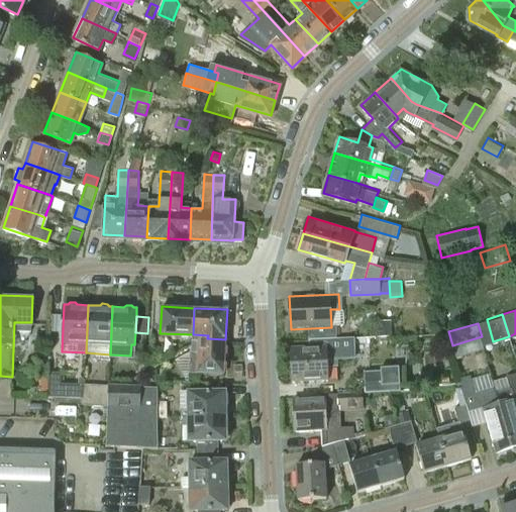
[(335,337),(335,327),(332,327),(324,327),(305,328),(306,338),(335,337)]
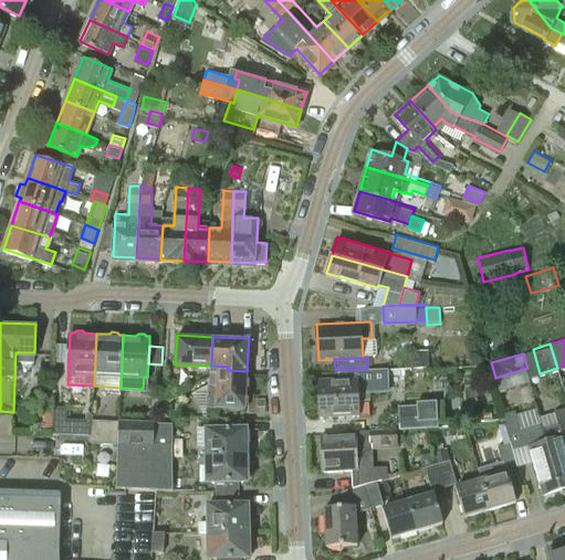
[(247,371),(227,370),(227,383),(208,383),(207,405),(246,408),(247,371)]
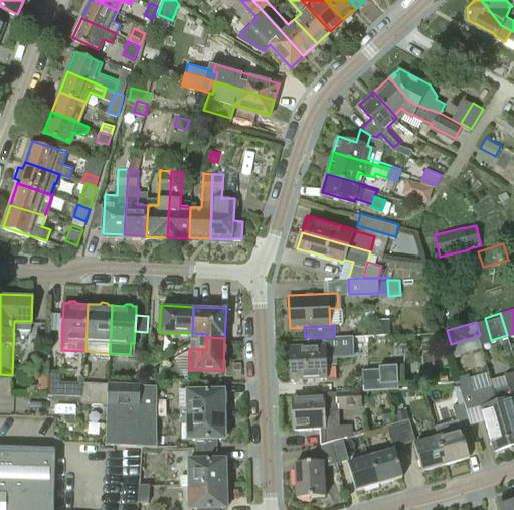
[(325,343),(290,344),(292,378),(327,377),(325,343)]
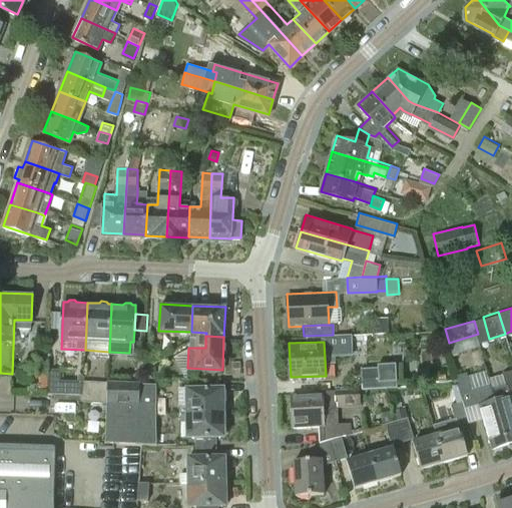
[(396,362),(378,363),(378,365),(362,366),(363,387),(397,385),(396,362)]
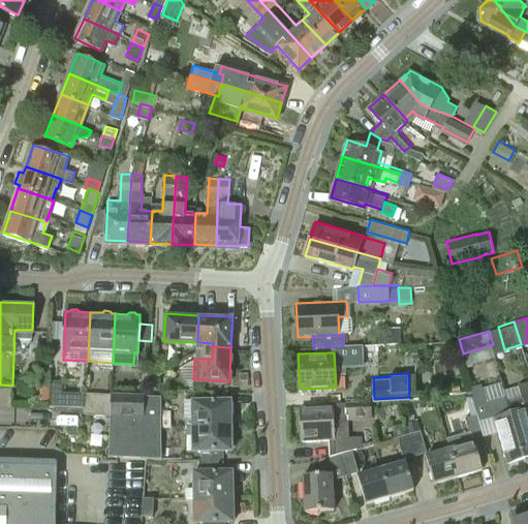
[(63,380),(51,379),(50,404),(84,405),(84,391),(62,390),(63,380)]
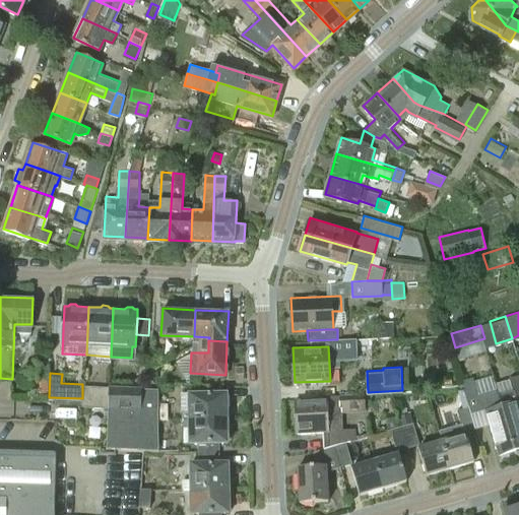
[(475,373),(463,376),(471,406),(472,409),(485,406),(499,453),(515,448),(499,393),(497,386),(481,390),(475,373)]
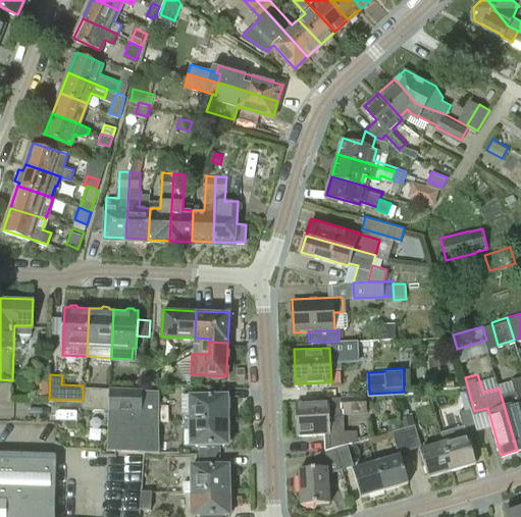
[(515,391),(501,395),(517,450),(520,449),(520,406),(519,401),(520,400),(520,375),(512,378),(515,391)]
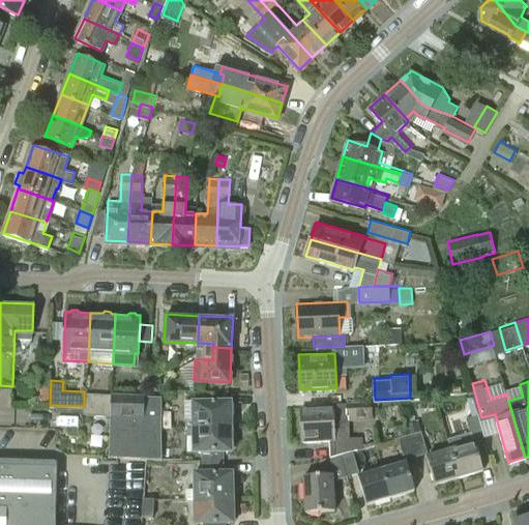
[(111,414),(110,456),(159,459),(162,394),(84,391),(84,406),(84,413),(111,414)]
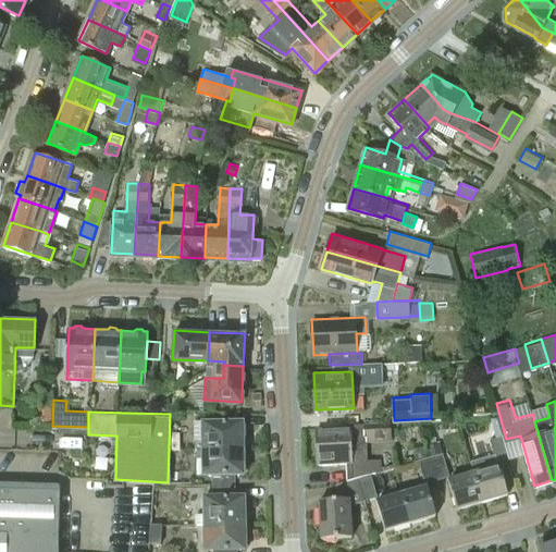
[(204,439),(196,439),(197,446),(204,446),(244,446),(244,433),(245,431),(245,426),(243,424),(243,419),(202,420),(204,439)]
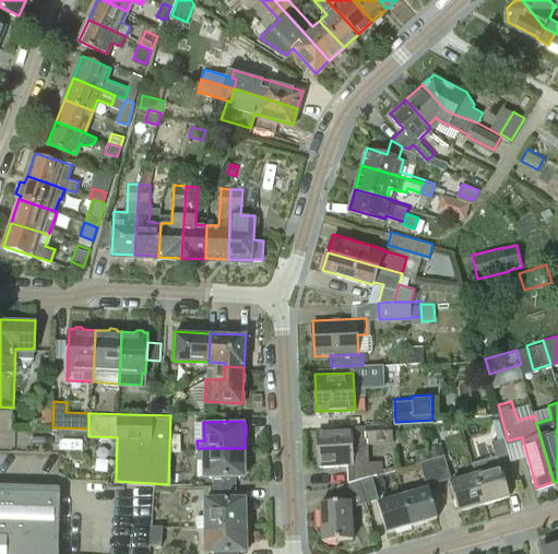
[(352,427),(318,428),(319,464),(352,463),(353,480),(383,470),(383,458),(367,458),(366,437),(390,436),(389,423),(352,425),(352,427)]
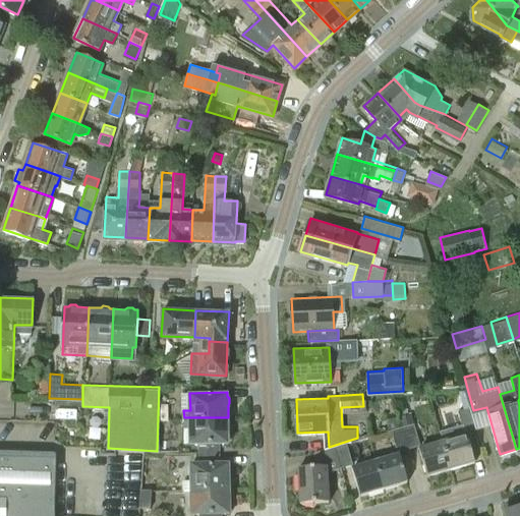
[(169,402),(160,402),(160,418),(169,418),(169,402)]
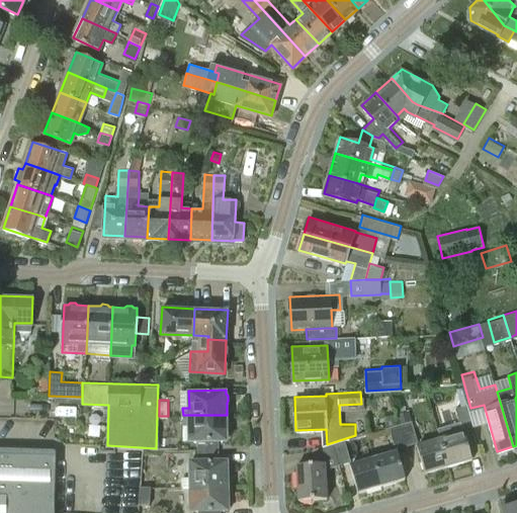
[(469,405),(457,408),(463,430),(464,430),(476,426),(470,408),(469,405)]
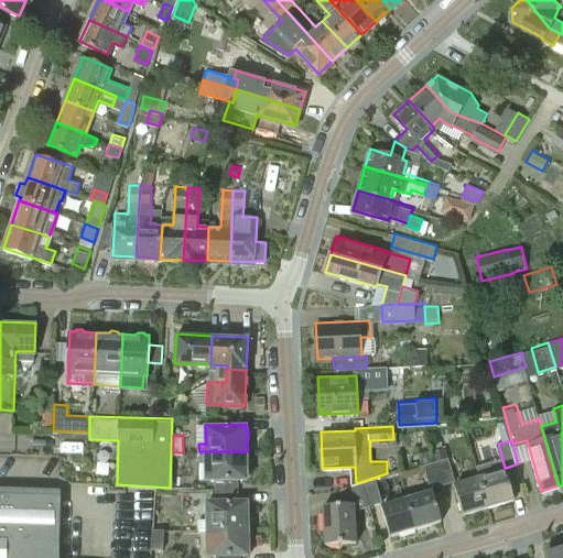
[(443,446),(432,449),(435,462),(437,461),(444,487),(454,483),(463,513),(488,505),(479,474),(454,482),(443,446)]
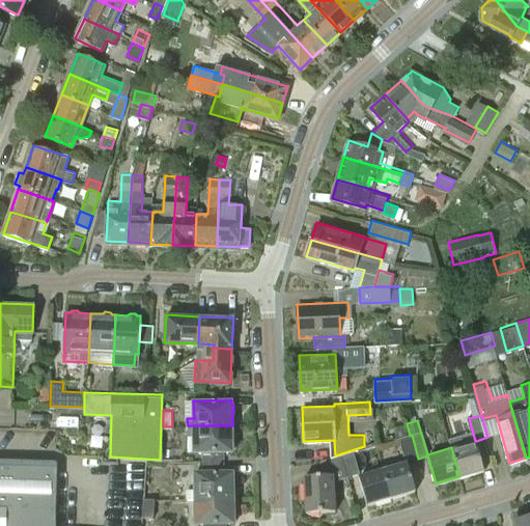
[(194,425),(188,425),(188,434),(194,434),(194,451),(232,450),(232,447),(234,444),(234,439),(232,437),(232,425),(194,425)]
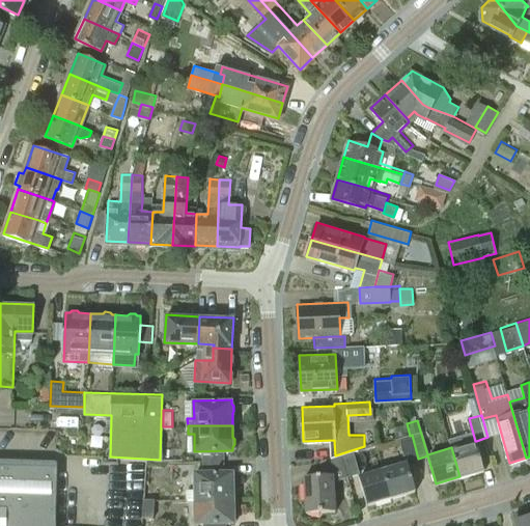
[(408,461),(383,468),(391,496),(416,489),(408,462),(418,459),(412,435),(410,436),(400,438),(408,461)]
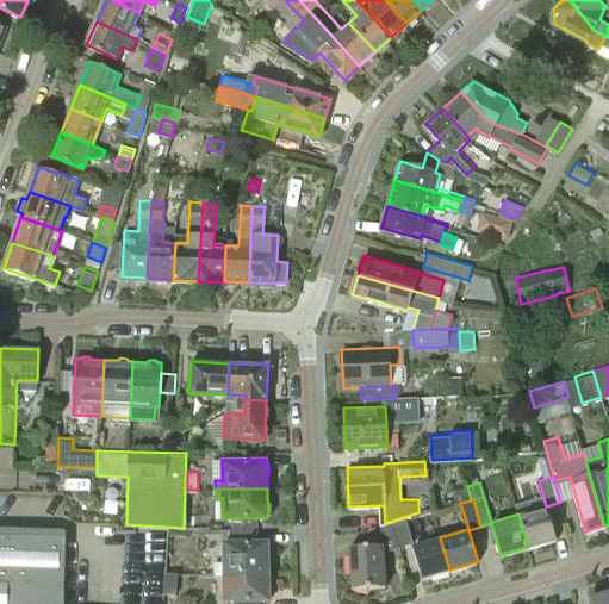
[(546,506),(519,514),(528,547),(557,539),(547,506),(546,506)]
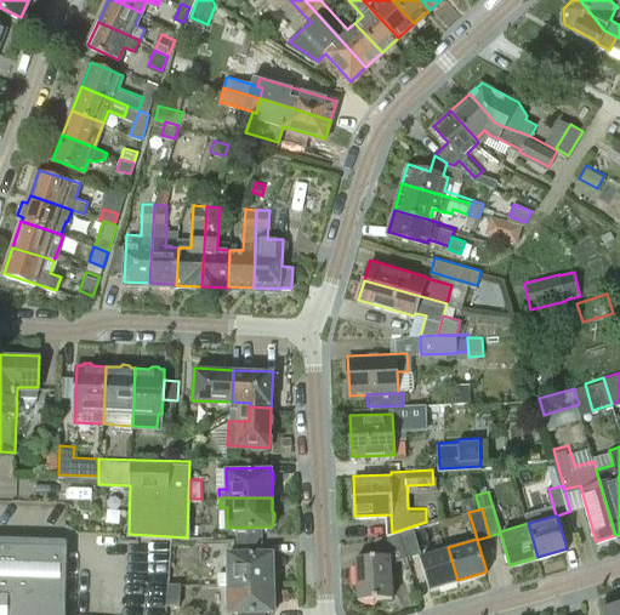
[(414,527),(402,530),(409,553),(420,550),(414,527)]
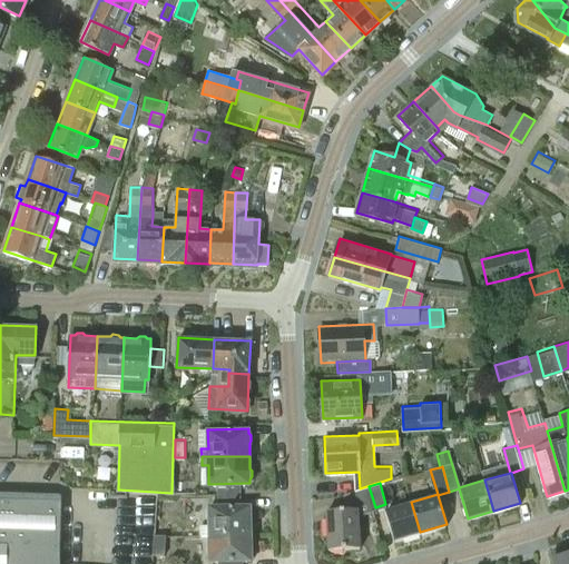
[(369,486),(357,490),(344,493),(349,508),(326,510),(329,548),(360,547),(357,512),(375,507),(369,486)]
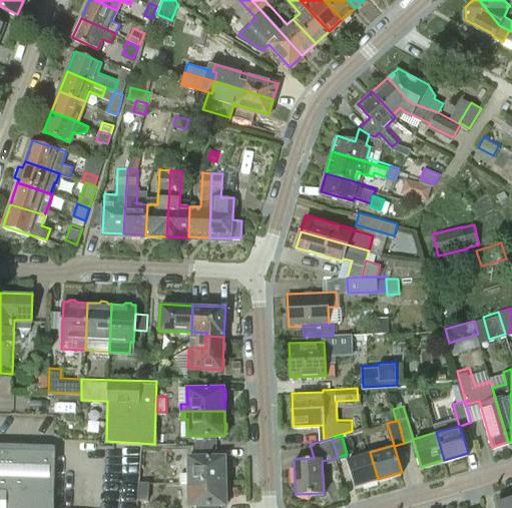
[(196,443),(196,456),(217,455),(217,443),(196,443)]
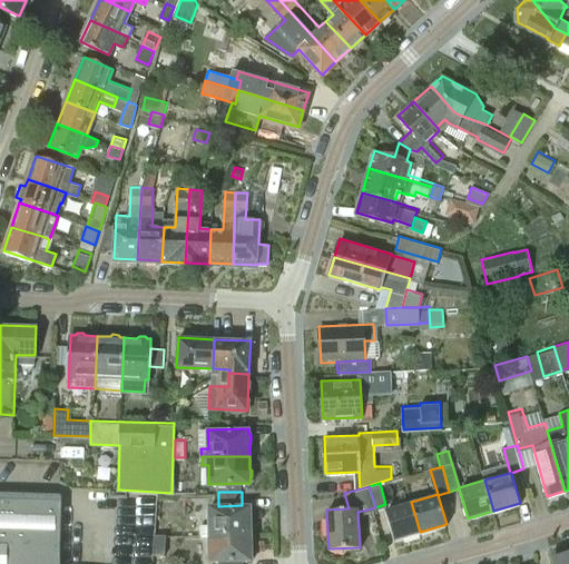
[(0,563),(60,563),(60,548),(61,496),(0,493),(0,563)]
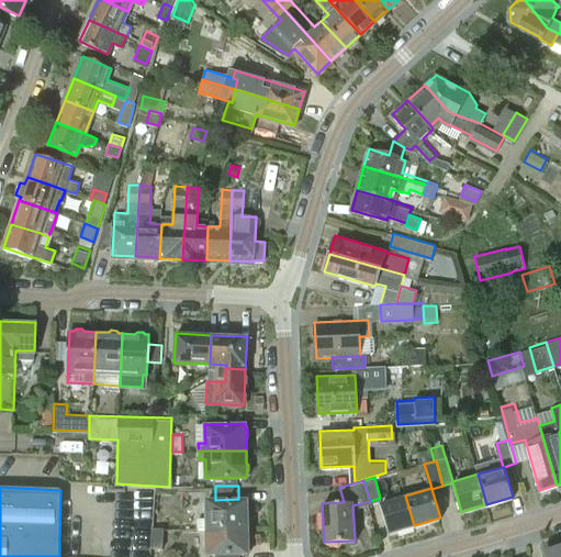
[(414,525),(405,496),(380,502),(389,533),(414,525)]
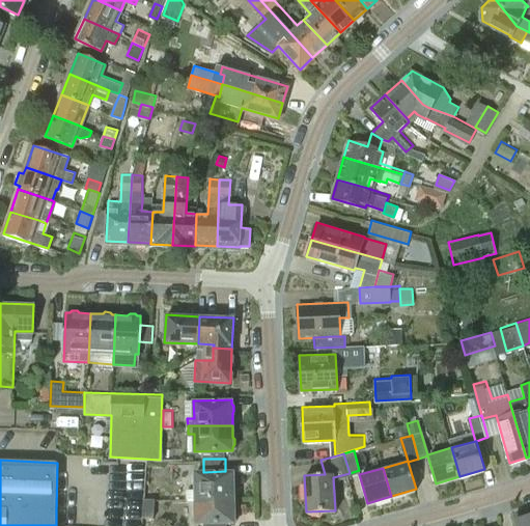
[(195,490),(186,490),(186,497),(195,497),(233,497),(233,485),(235,482),(235,477),(233,475),(233,471),(195,472),(195,490)]
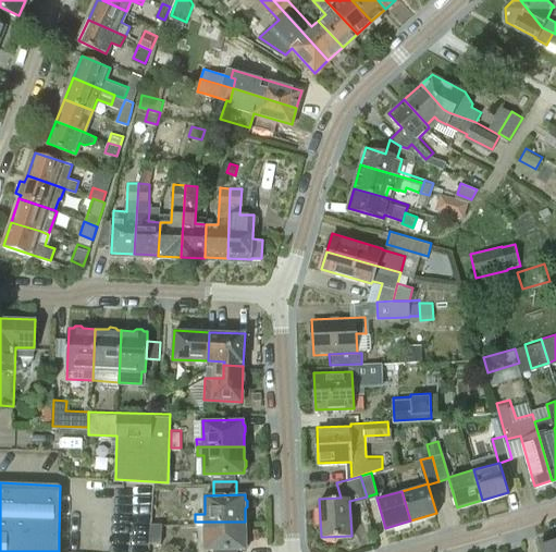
[(205,522),(195,522),(195,549),(246,548),(246,544),(247,541),(247,536),(245,534),(245,522),(205,522)]
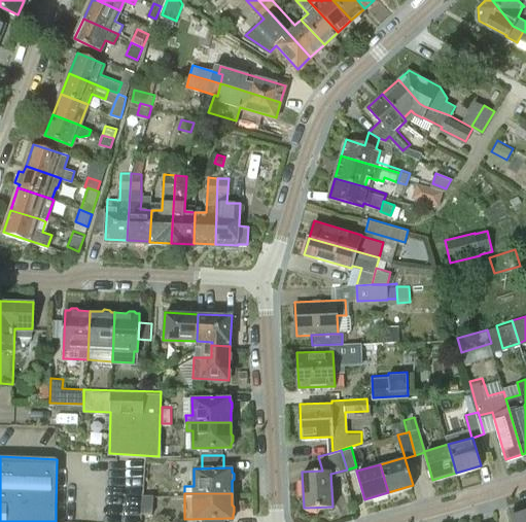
[(143,495),(141,515),(152,516),(153,496),(143,495)]
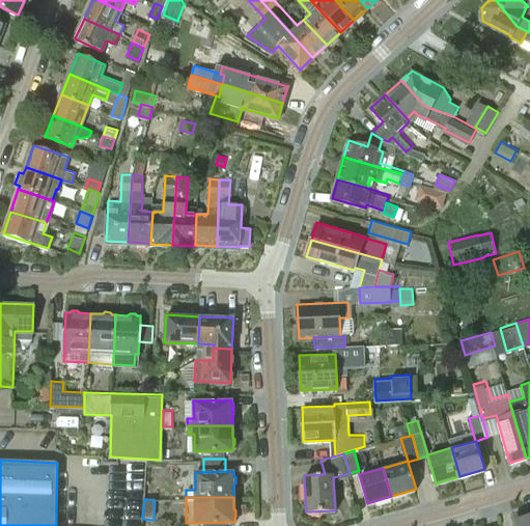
[(529,516),(514,520),(515,525),(529,525),(529,516)]
